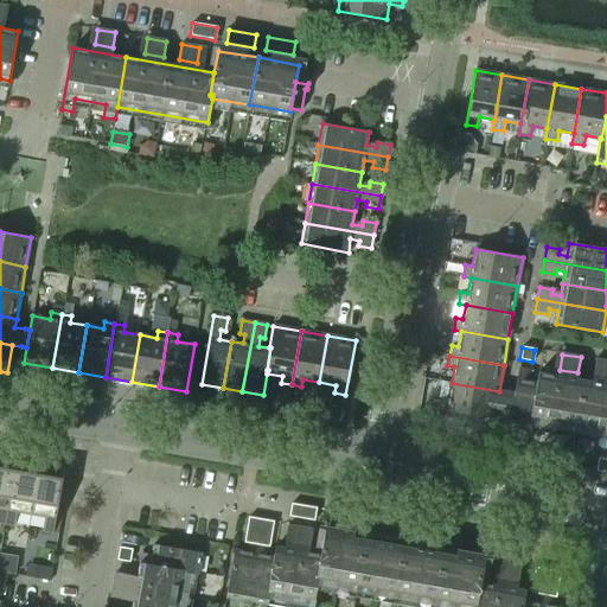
[(606,377),(606,362),(595,359),(592,375),(606,377)]
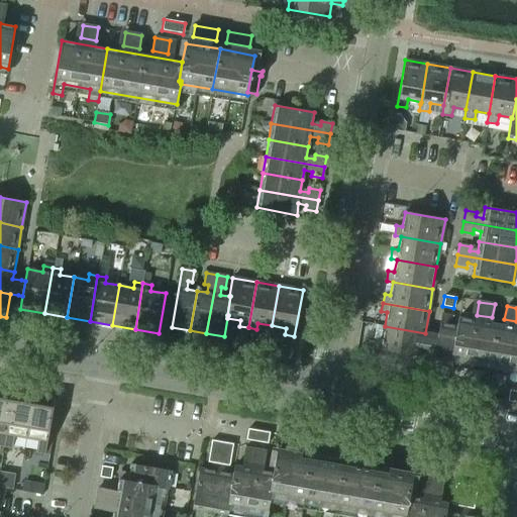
[(457,326),(456,326),(447,324),(448,316),(441,314),(432,364),(451,367),(452,359),(451,359),(457,326)]
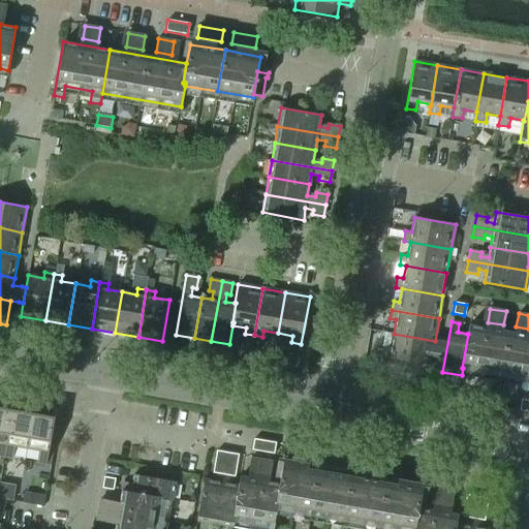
[(528,335),(469,324),(467,334),(468,334),(462,368),(463,368),(528,379),(528,335)]
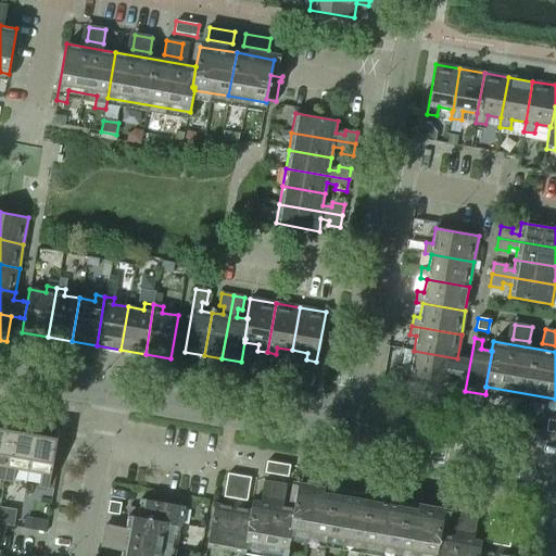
[(453,383),(457,358),(414,351),(412,366),(405,365),(403,375),(453,383)]
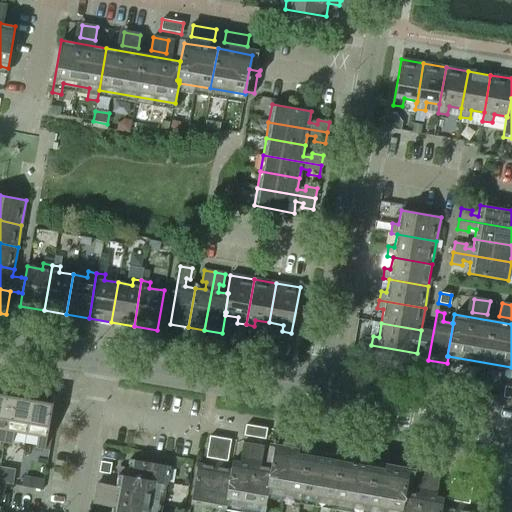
[(0,441),(4,442),(14,389),(6,387),(5,395),(0,393),(0,441)]
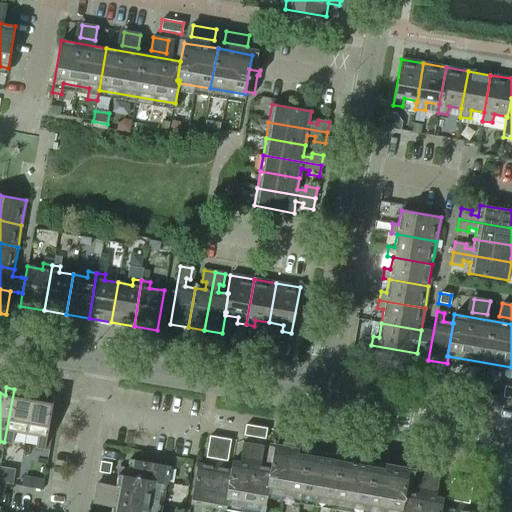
[(511,398),(511,387),(504,387),(503,397),(511,398)]
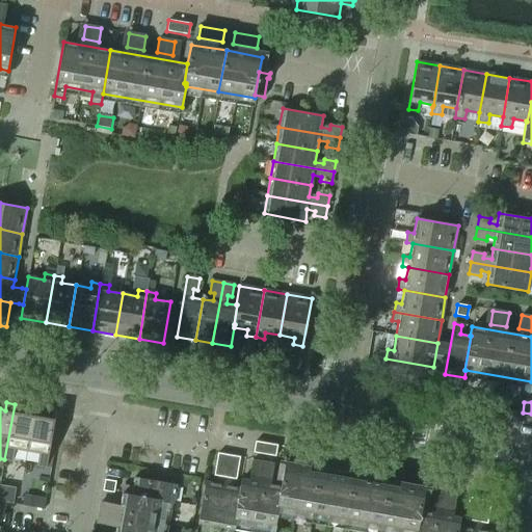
[(27,451),(33,415),(20,413),(21,405),(15,404),(4,459),(12,461),(15,449),(27,451)]
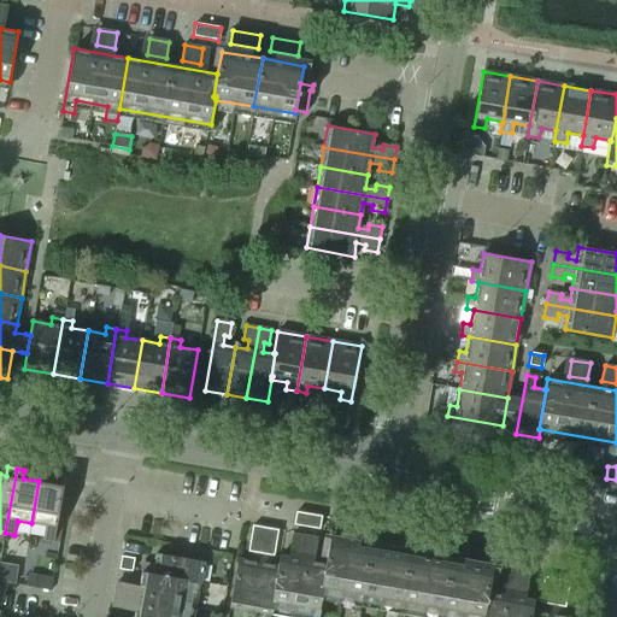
[(53,542),(65,477),(56,476),(54,485),(39,481),(31,523),(46,526),(43,540),(53,542)]
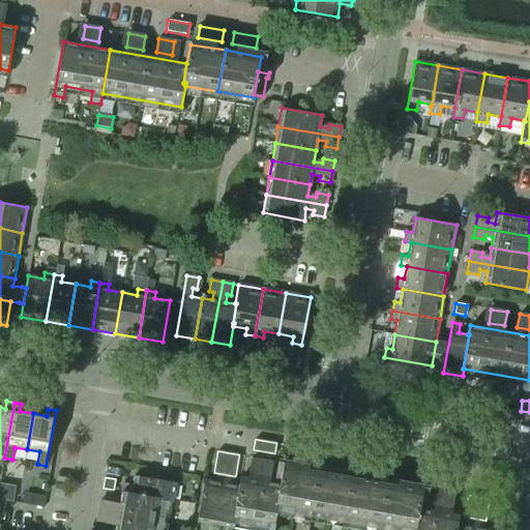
[(274,454),(276,444),(255,440),(253,450),(274,454)]
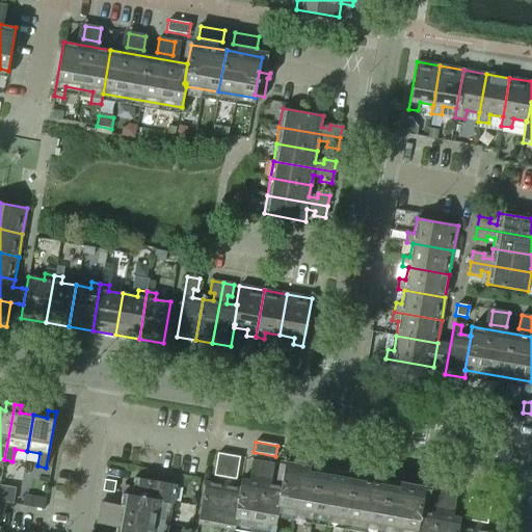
[(315,464),(317,452),(293,448),(291,459),(315,464)]
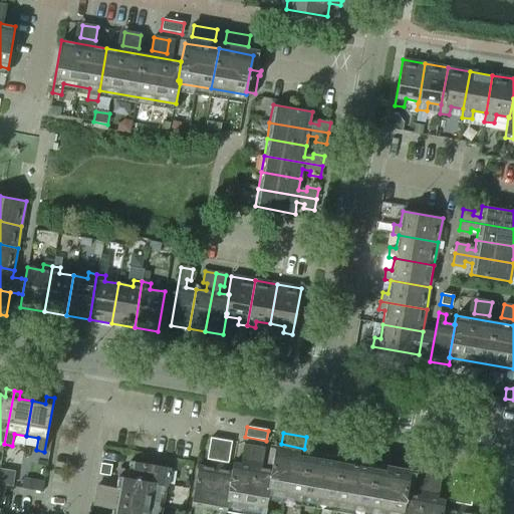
[(209,509),(221,440),(210,438),(207,459),(211,460),(209,468),(198,466),(191,506),(209,509)]
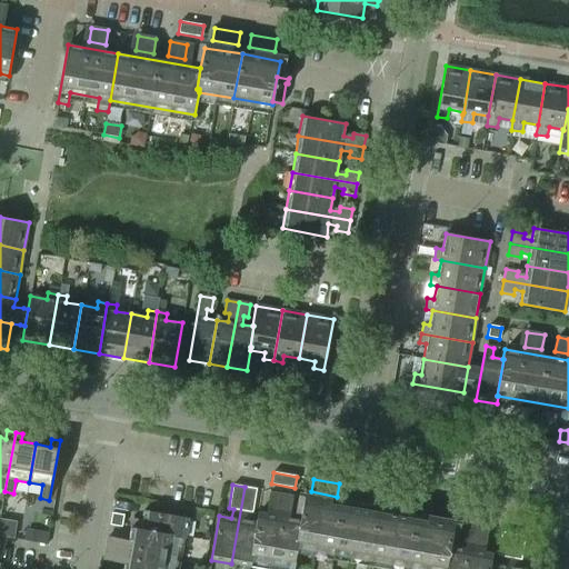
[(258,522),(256,522),(246,520),(247,511),(252,512),(257,489),(245,487),(231,563),(250,567),(252,559),(251,558),(258,522)]
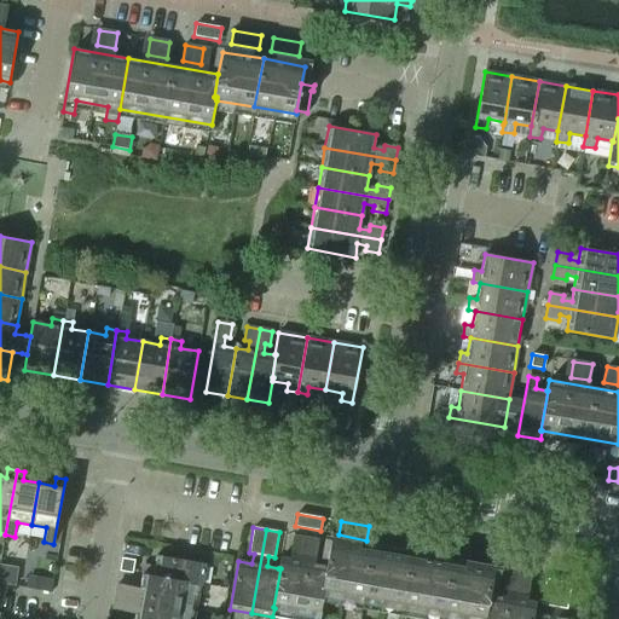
[(328,566),(327,566),(302,561),(304,554),(310,555),(312,539),(293,536),(289,559),(281,557),(278,568),(281,568),(273,607),(275,608),(319,617),(324,591),(324,589),(323,589),(328,566)]
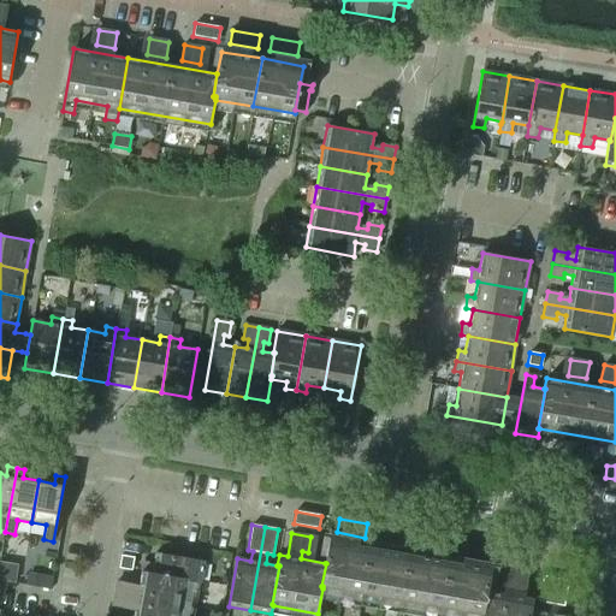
[(445,551),(448,538),(420,533),(418,546),(445,551)]
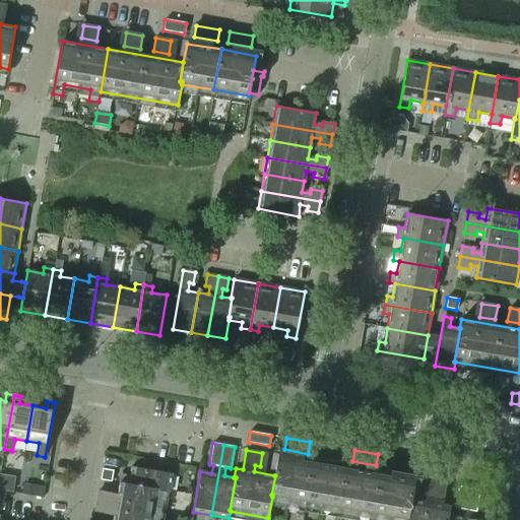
[(305,503),(312,462),(277,456),(274,475),(275,475),(271,495),(272,495),(272,497),(305,503)]
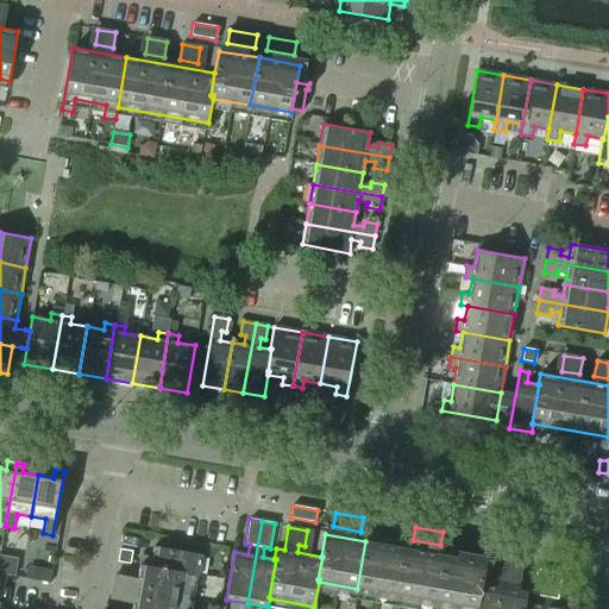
[(479,552),(482,539),(454,534),(452,547),(479,552)]
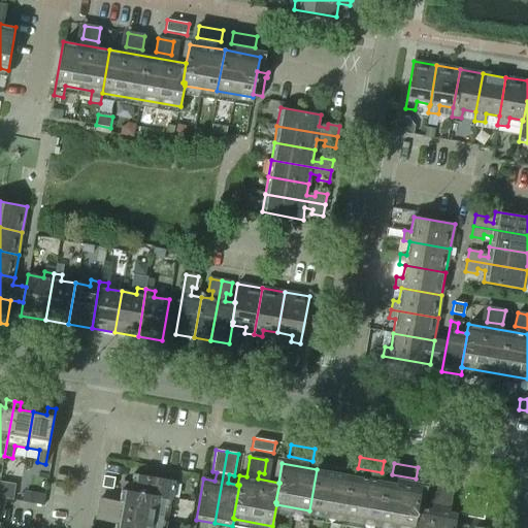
[(344,516),(351,475),(317,469),(309,510),(344,516)]
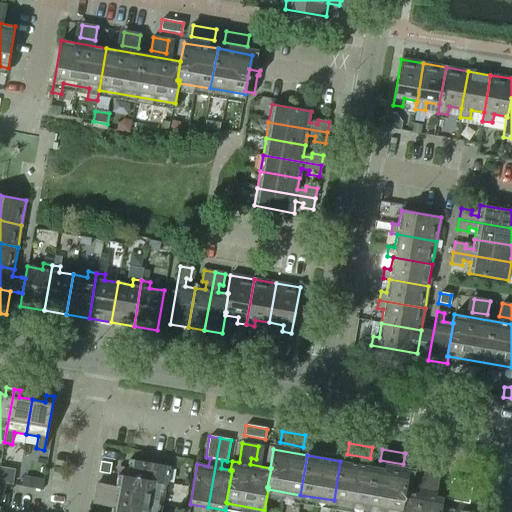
[(440,470),(442,460),(421,456),(419,466),(440,470)]
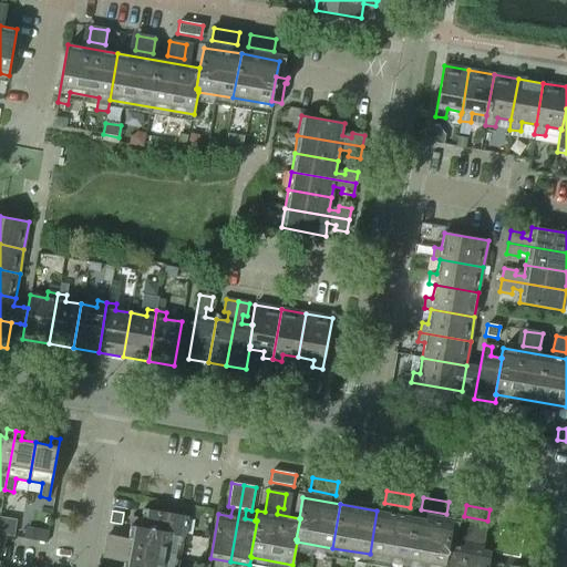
[(184,535),(187,516),(143,508),(141,521),(132,519),(131,525),(176,533),(184,535)]
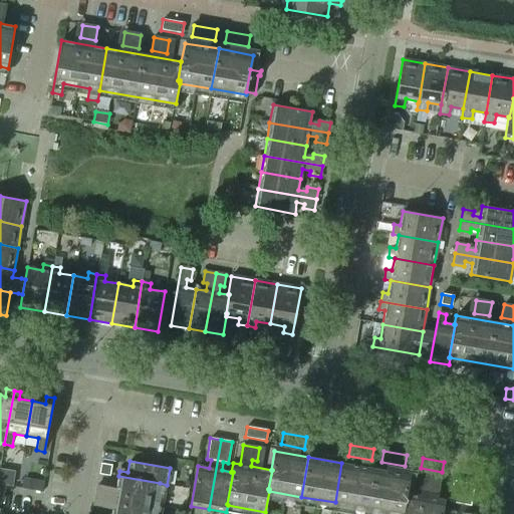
[(109,476),(111,465),(100,463),(99,474),(109,476)]
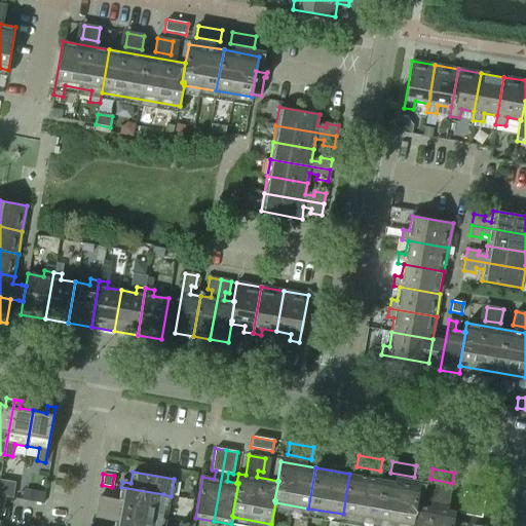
[(377,520),(384,480),(349,474),(343,514),(377,520)]
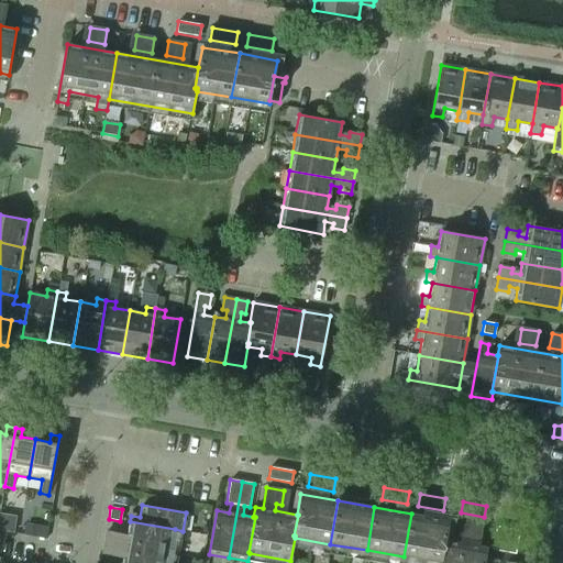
[(445,540),(449,520),(411,514),(404,556),(439,562),(440,560),(441,561),(444,540),(445,540)]
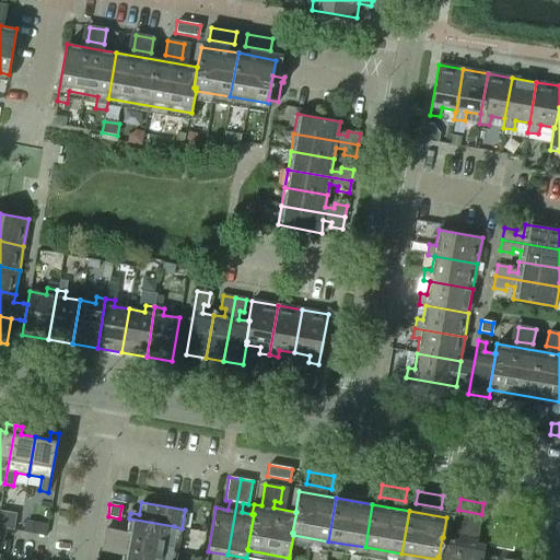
[(167,559),(172,537),(184,539),(186,528),(182,528),(174,526),(129,518),(121,559),(167,559)]
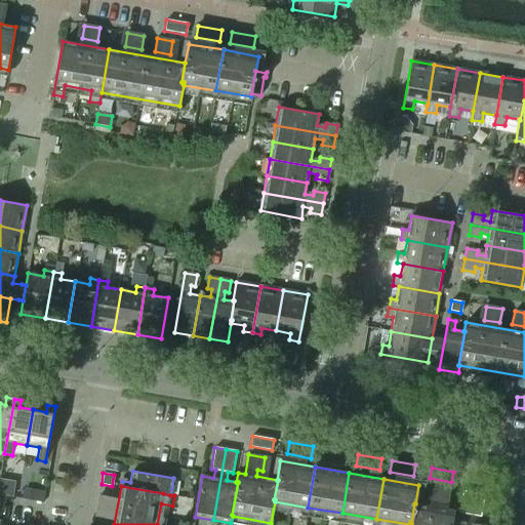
[(450,524),(451,520),(452,520),(454,511),(447,510),(450,490),(434,487),(432,500),(437,501),(436,508),(415,503),(414,503),(411,523),(410,522),(409,524),(450,524)]
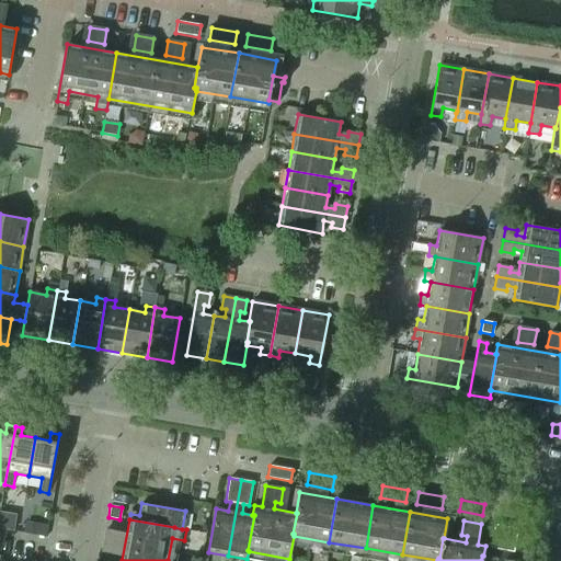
[(500,560),(506,527),(494,525),(490,548),(494,549),(493,558),(483,556),(482,556),(481,560),(500,560)]
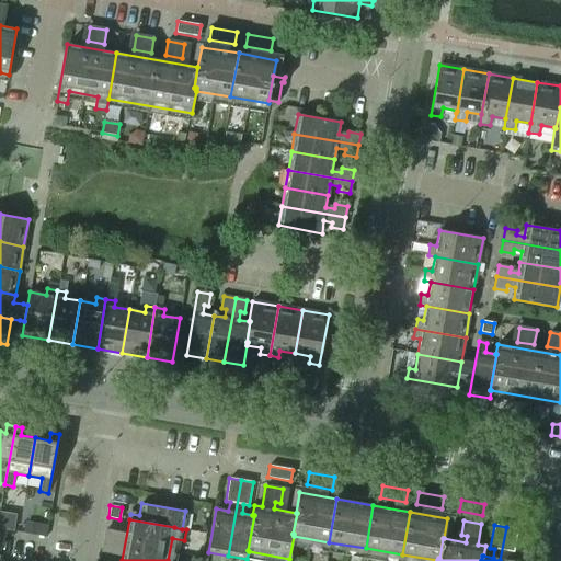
[(515,560),(507,560),(508,551),(513,552),(517,529),(506,527),(500,560),(515,560)]
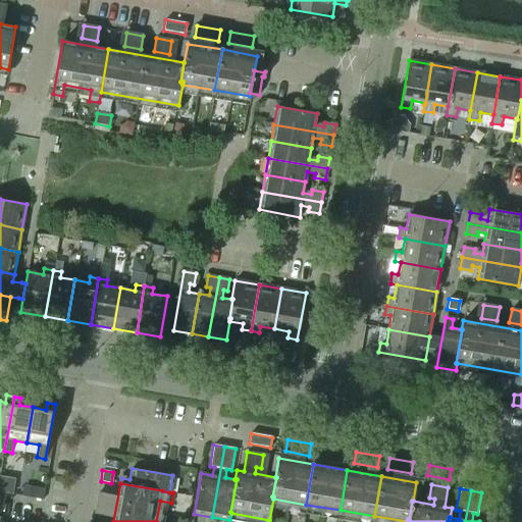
[(108,516),(110,505),(111,500),(98,498),(95,514),(108,516)]
